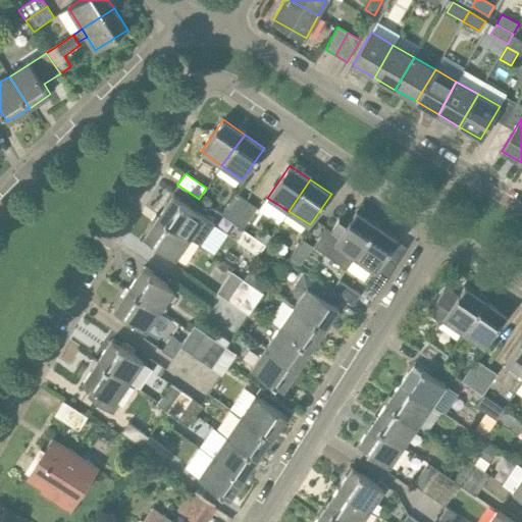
[(232,222),(247,200),(237,194),(221,214),(232,222)]
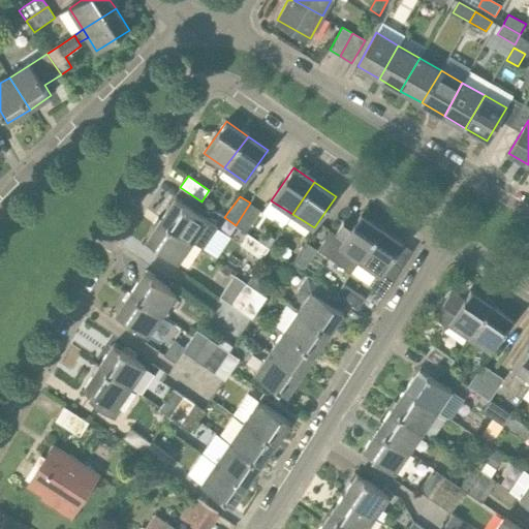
[(205,249),(218,228),(207,220),(176,198),(160,219),(192,242),(192,241),(205,249)]
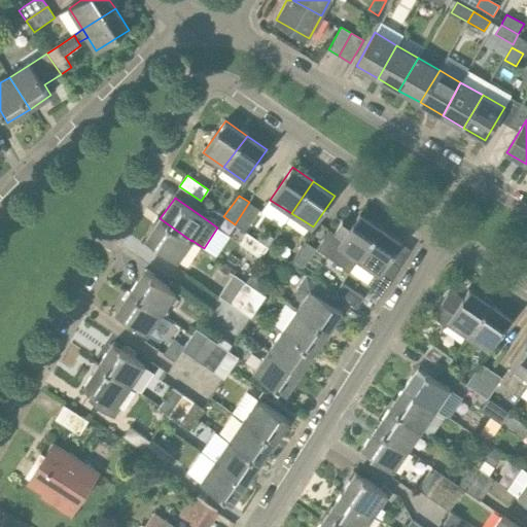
[(259,210),(249,202),(235,224),(245,231),(259,210)]
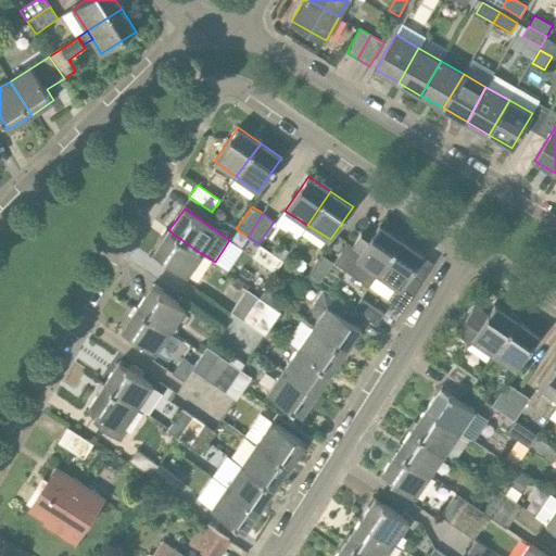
[(378,274),(401,240),(379,225),(369,240),(362,234),(353,245),(348,242),(335,262),(369,287),(378,274)]
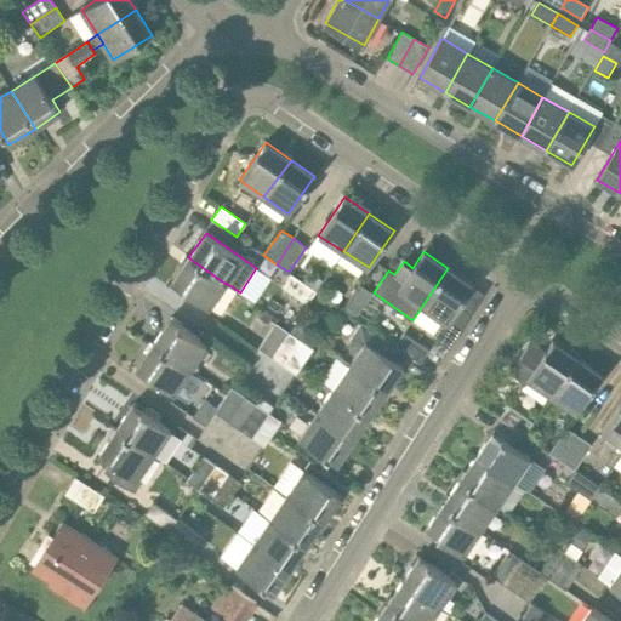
[(226,284),(188,257),(172,283),(209,308),(226,284)]
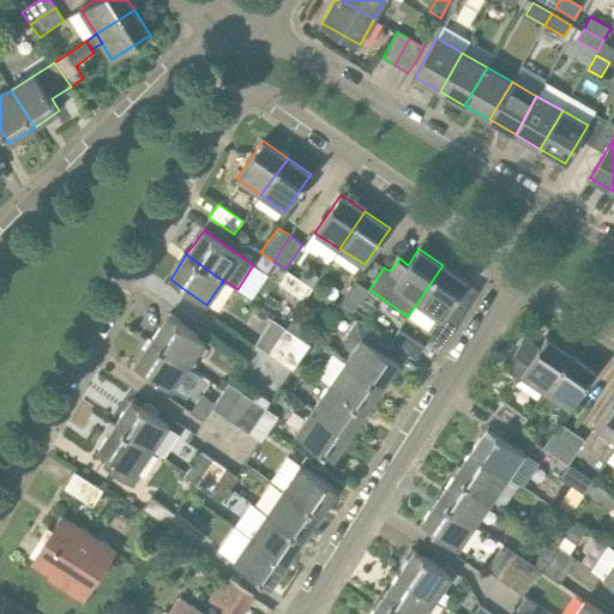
[(468,283),(443,265),(417,302),(443,319),(468,283)]
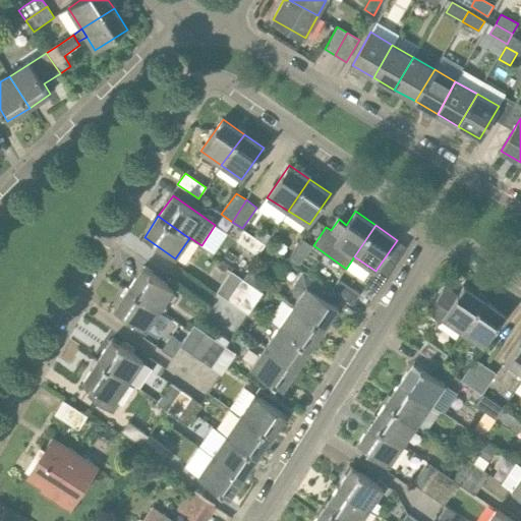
[(237,241),(249,250),(245,257),(252,263),(257,255),(258,255),(266,245),(244,231),(237,241)]
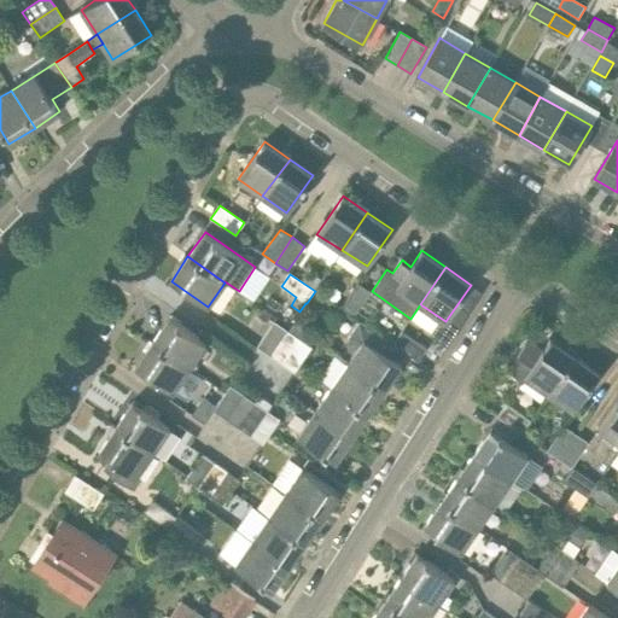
[(354,316),(371,292),(357,284),(340,308),(354,316)]
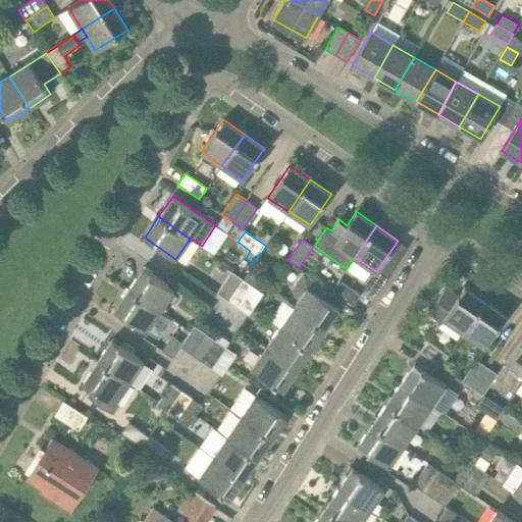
[(143,268),(128,289),(159,311),(174,290),(143,268)]
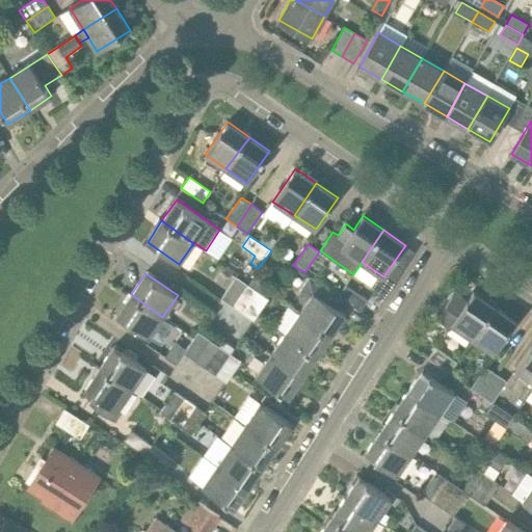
[(299,314),(331,336),(346,314),(337,308),(343,299),(338,296),(310,276),(300,290),(299,293),(299,296),(299,299),(300,301),(302,303),(306,306),(299,314)]
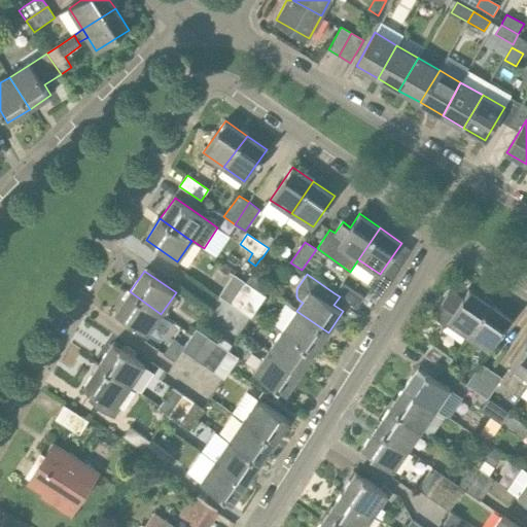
[(231,305),(245,283),(233,275),(218,296),(231,305)]
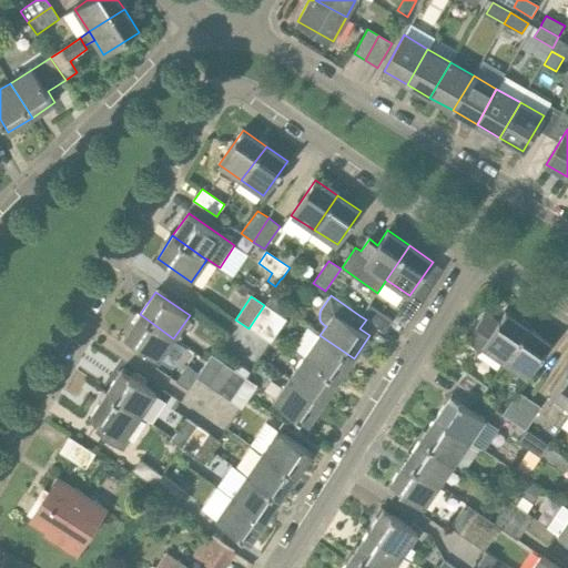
[(384,333),(393,321),(369,304),(361,316),(366,320),(384,333)]
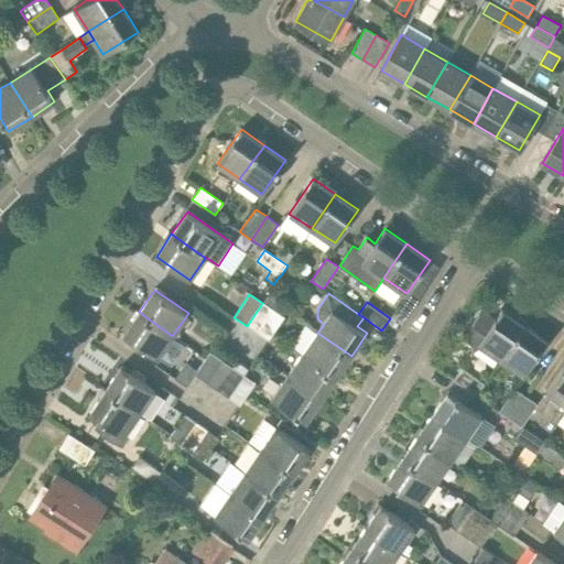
[(273,311),(262,303),(247,326),(257,334),(273,311)]
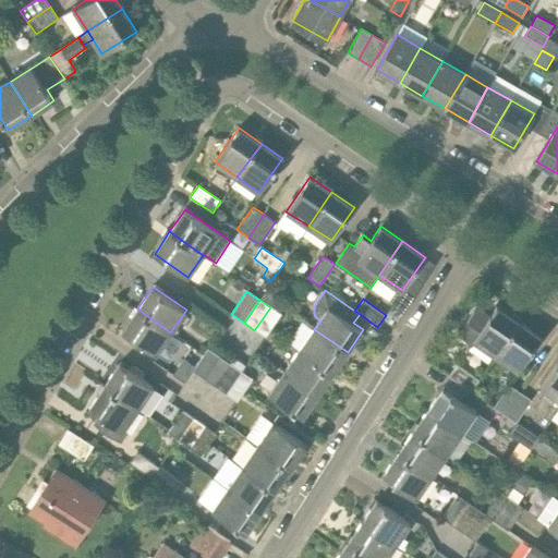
[(497,355),(520,323),(497,306),(489,317),(476,307),(458,335),(473,344),(475,340),(497,355)]
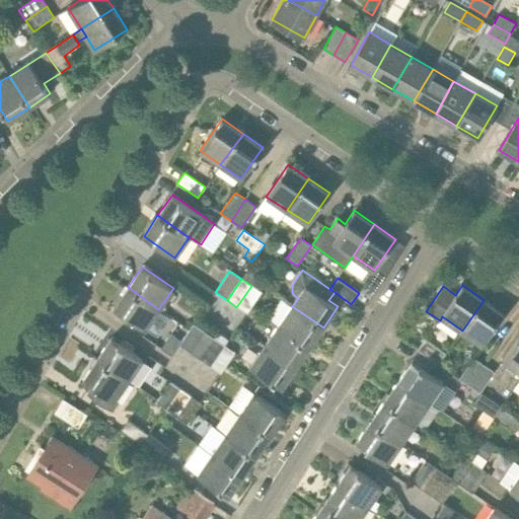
[(251,286),(236,307),(247,314),(262,293),(251,286)]
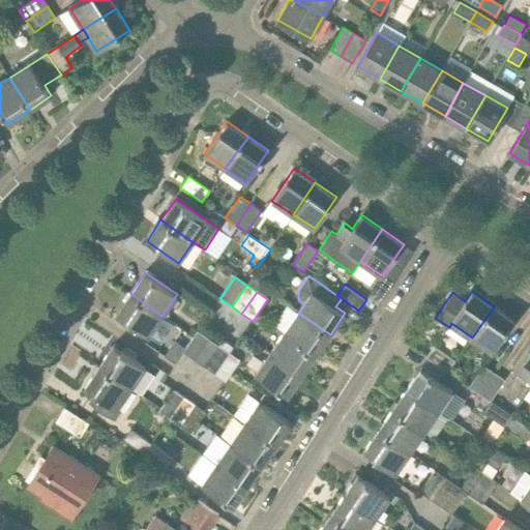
[(147,336),(162,316),(130,293),(116,315),(147,336)]
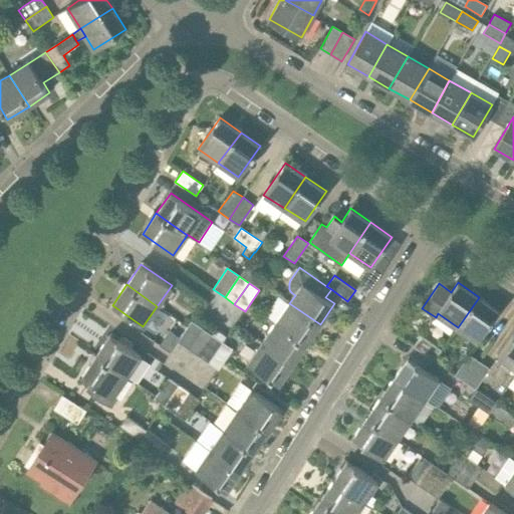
[(499,310),(479,297),(458,327),(477,340),(499,310)]
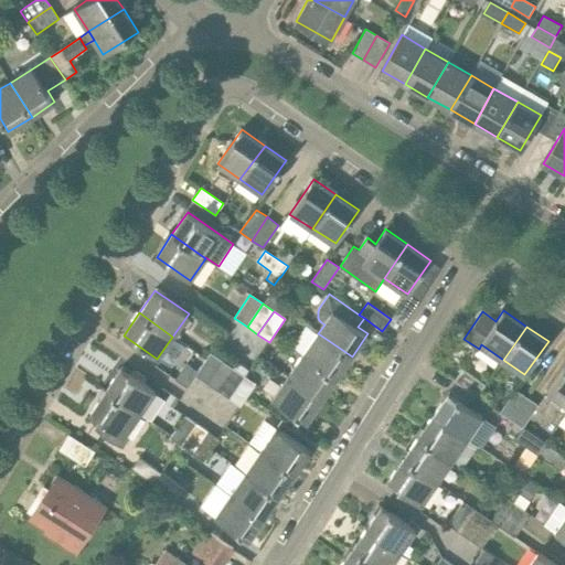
[(304,354),(337,379),(352,356),(318,333),(304,354)]
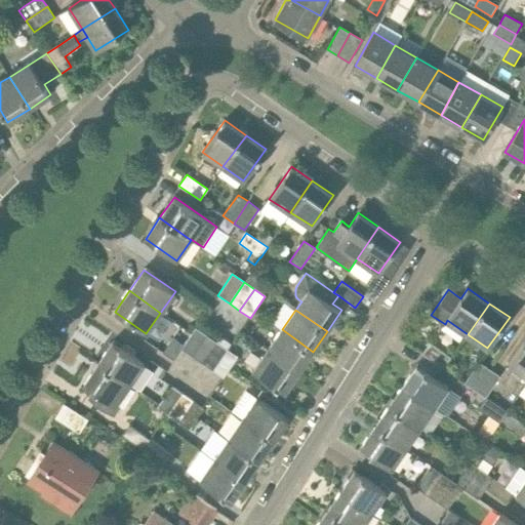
[(192,357),(206,335),(195,328),(180,349),(192,357)]
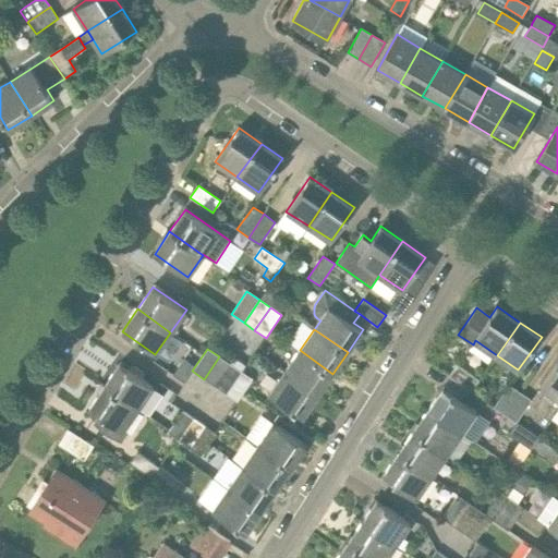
[(317,395),(332,374),(300,350),(283,373),(317,395)]
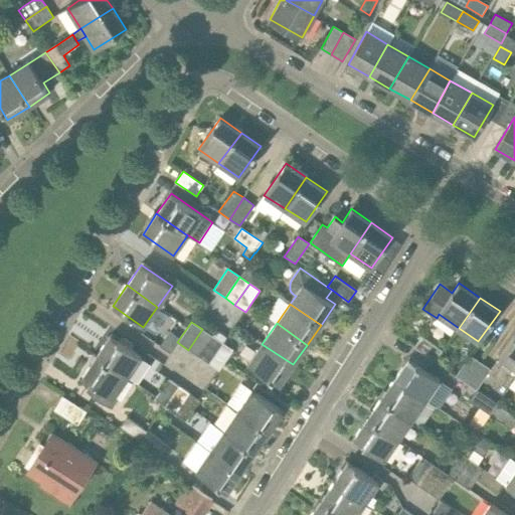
[(198,357),(212,337),(202,329),(188,350),(198,357)]
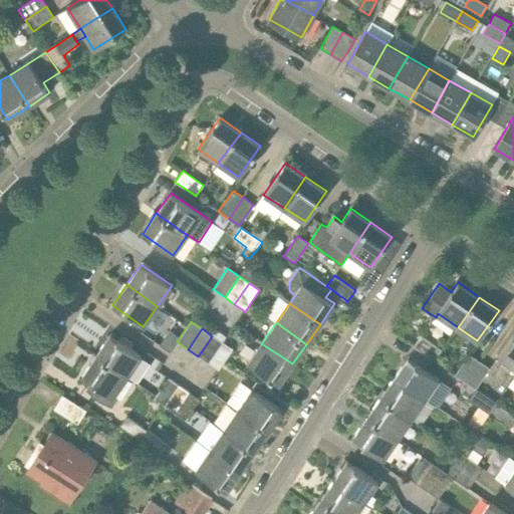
[(212,336),(223,342),(227,336),(217,329),(212,336)]
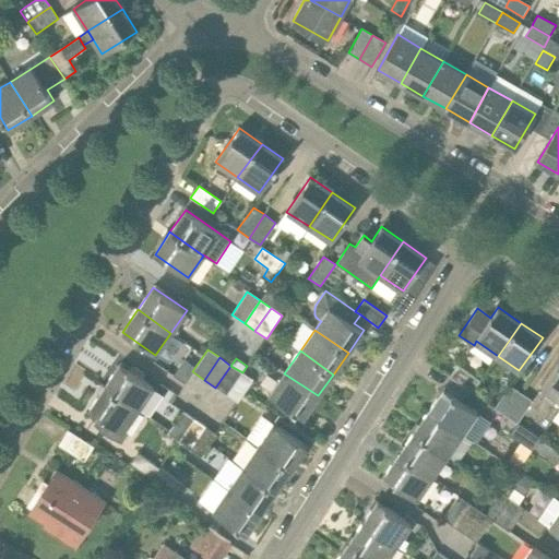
[(558,397),(558,363),(543,387),(558,397)]
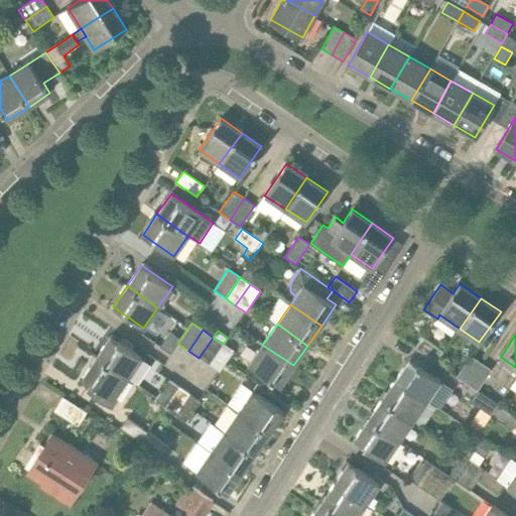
[(141,358),(111,336),(97,356),(128,377),(141,358)]
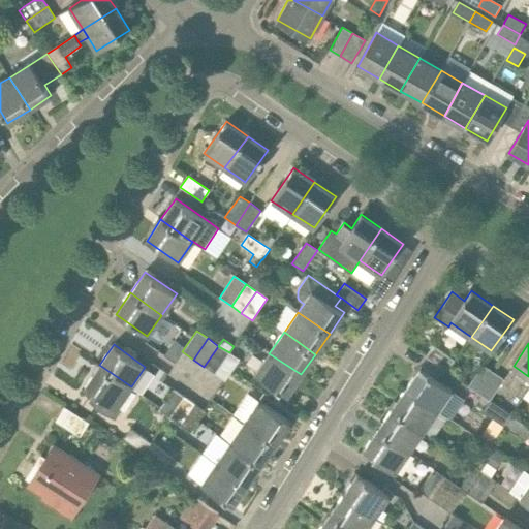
[(433,345),(425,355),(447,371),(455,361),(433,345)]
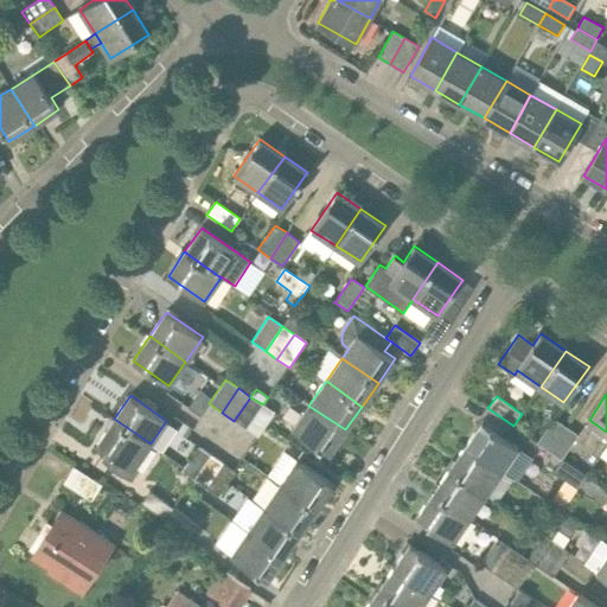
[(246,429),(263,406),(250,397),(234,421),(246,429)]
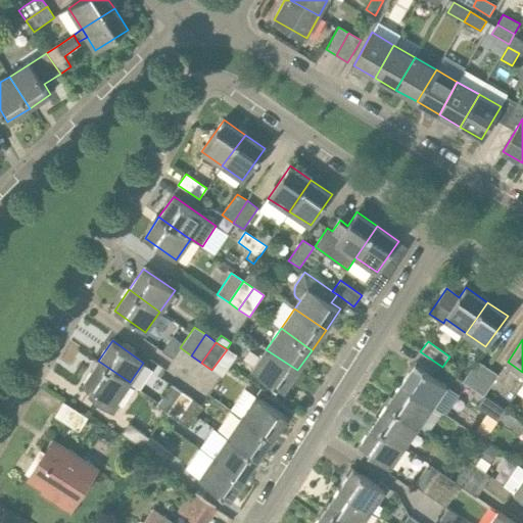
[(237,355),(227,349),(211,370),(222,376),(237,355)]
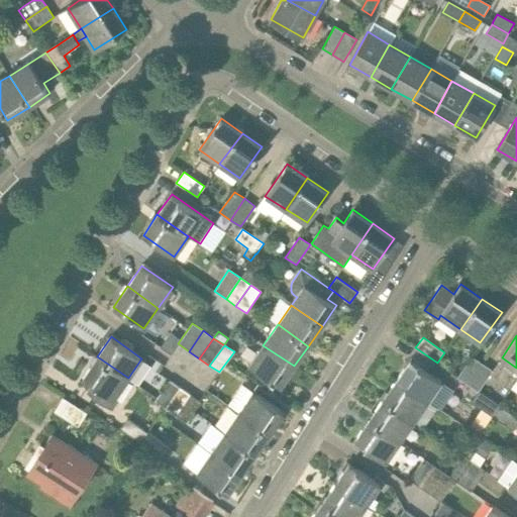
[(281,386),(294,366),(263,345),(249,365),(281,386)]
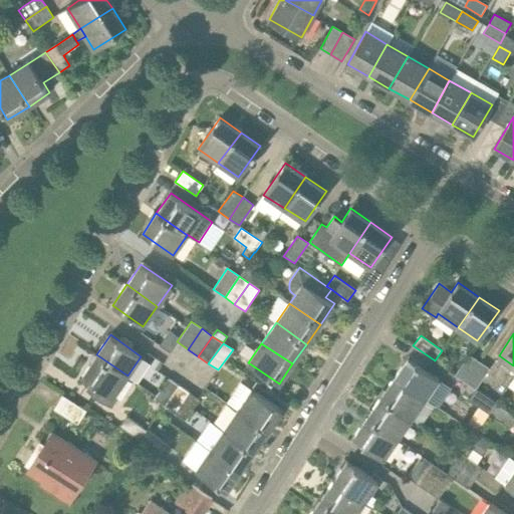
[(466,382),(480,361),(468,353),(454,374),(466,382)]
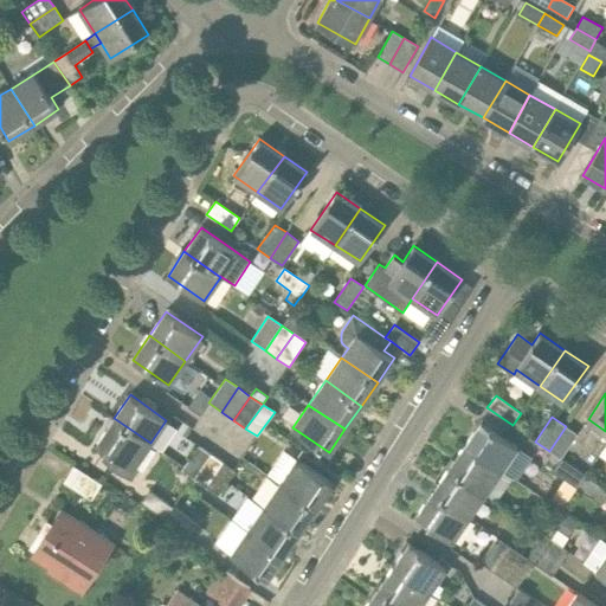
[(140,470),(134,466),(150,443),(114,418),(97,443),(109,451),(102,461),(133,481),(140,470)]
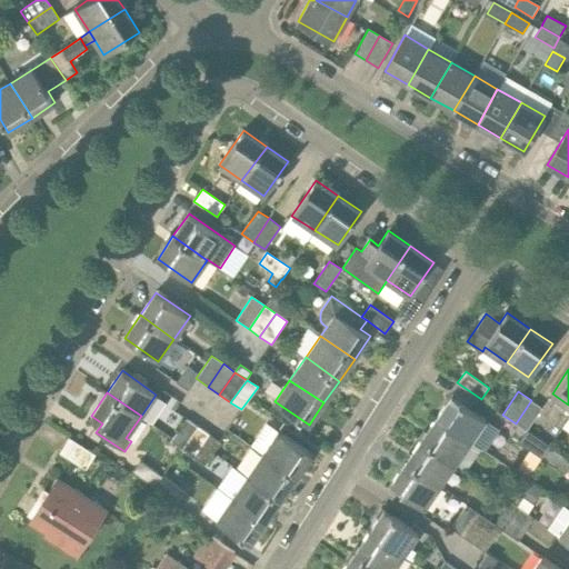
[(437,418),(470,441),(486,418),(451,396),(437,418)]
